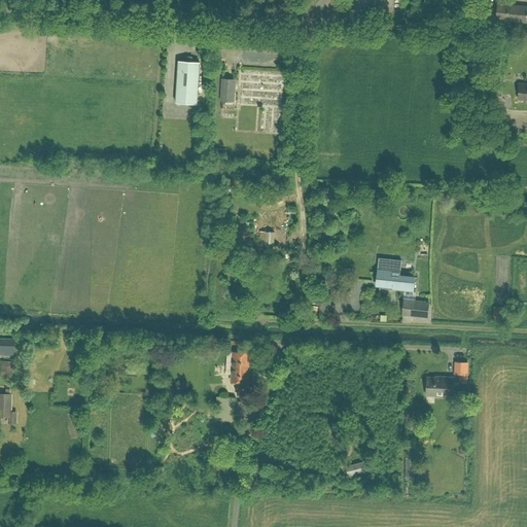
[(526,23),(526,21),(526,6),(497,3),(495,19),(516,22),(516,23),(516,25),(517,26),(519,27),(520,27),(522,26),(522,24),(523,22),(526,23)]
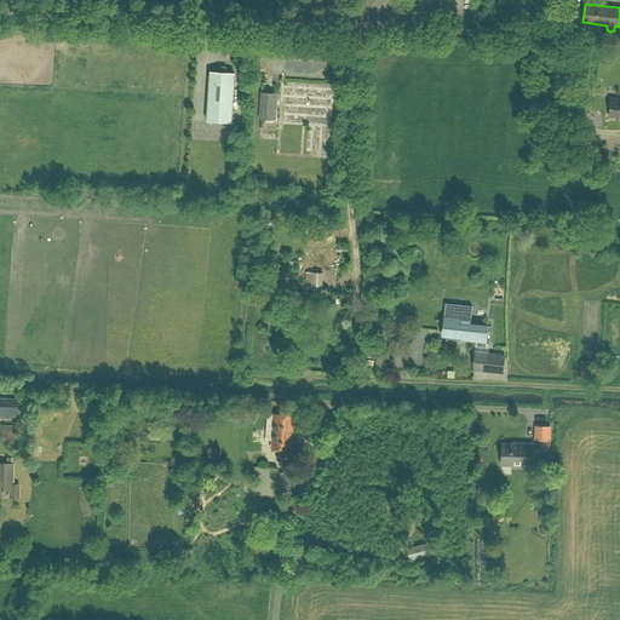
[(235,74),(225,73),(227,67),(219,67),(219,73),(210,72),(207,121),(231,122),(235,74)]
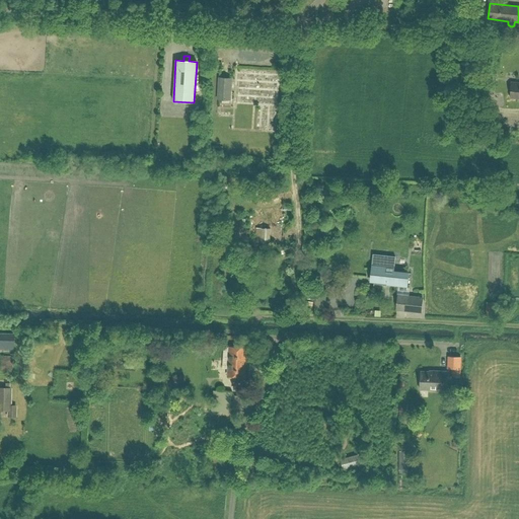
[(229,99),(230,78),(219,78),(218,99),(229,99)]
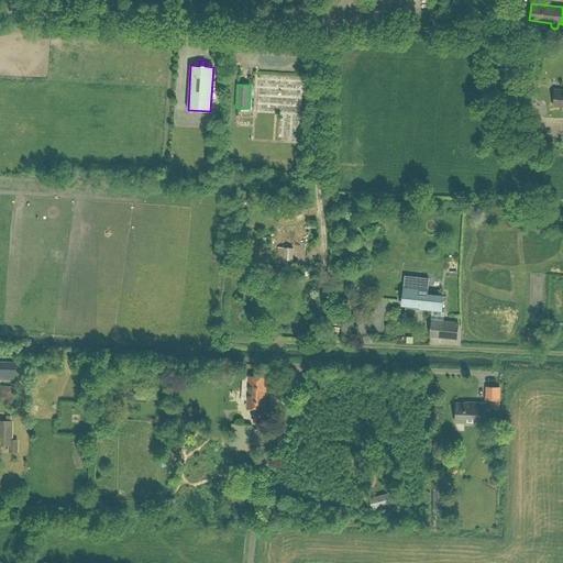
[(562,89),(554,89),(553,107),(562,107),(562,89)]
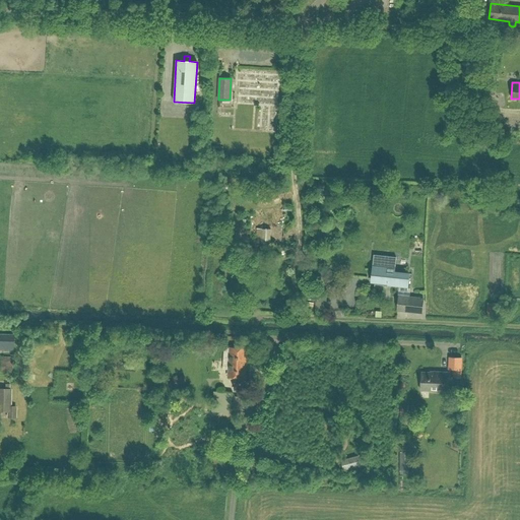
[(376,253),(374,268),(372,279),(376,280),(376,282),(409,287),(411,273),(396,271),(398,256),(376,253)]
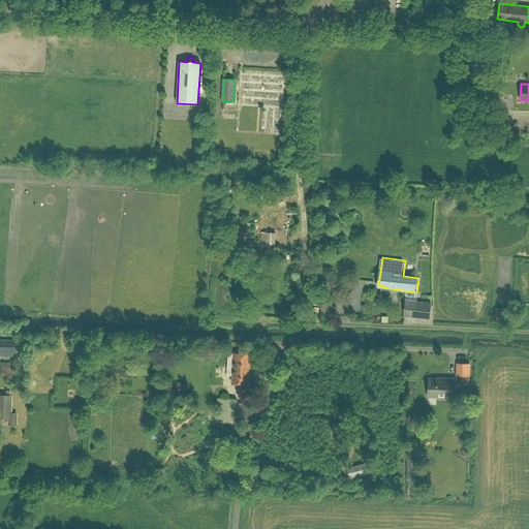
[(431,303),(405,300),(403,316),(429,318),(431,303)]
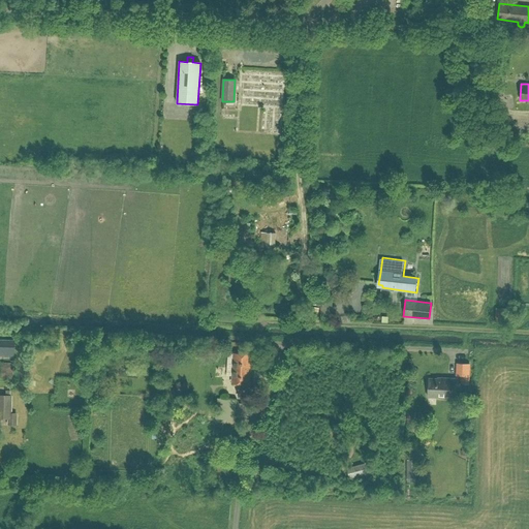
[(0,340),(0,354),(12,355),(12,341),(0,340)]
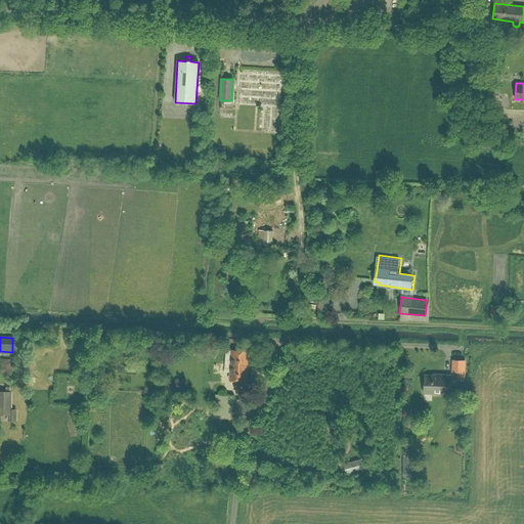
[(245,355),(245,351),(231,350),(229,380),(236,380),(235,393),(247,394),(248,379),(246,379),(246,373),(247,373),(248,366),(247,366),(247,355),(245,355)]
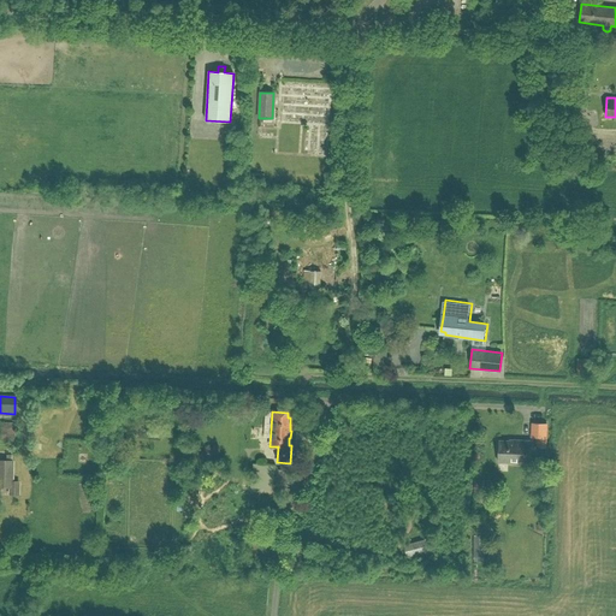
[(0,440),(15,442),(15,422),(0,421),(0,440)]
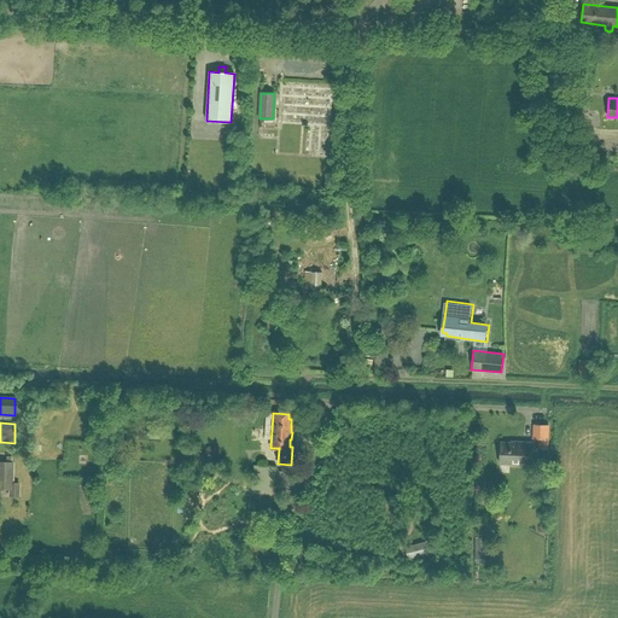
[(541,448),(546,448),(547,425),(532,424),(531,439),(541,439),(541,448)]
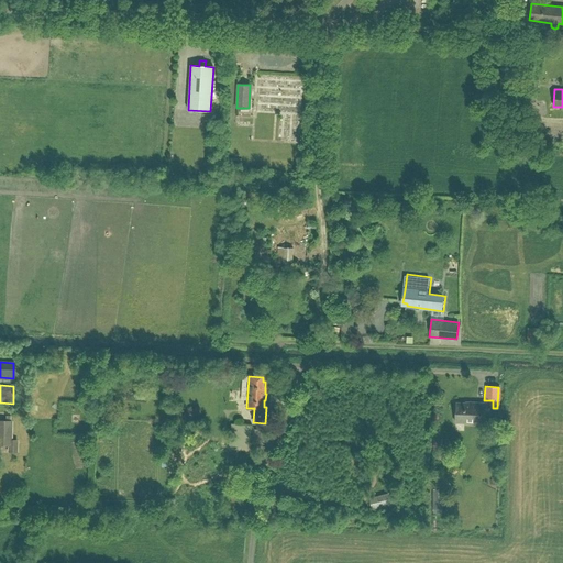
[(471,403),(470,404),(456,403),(455,422),(484,423),(485,403),(471,403)]
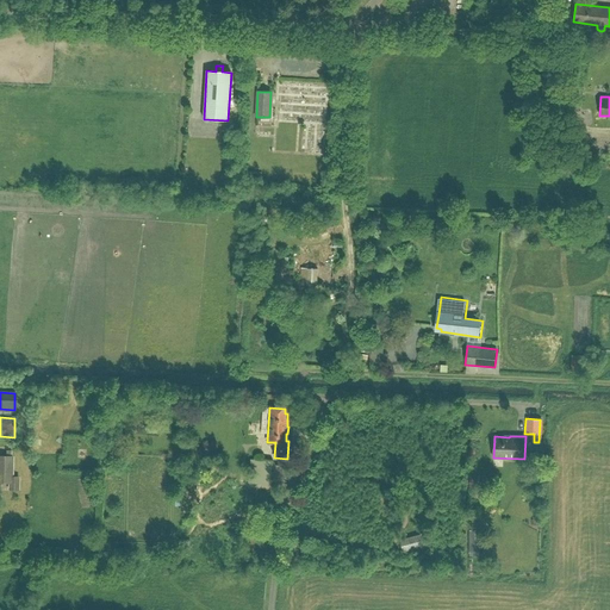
[(10,478),(11,458),(0,456),(0,480),(10,481),(10,489),(17,489),(17,478),(10,478)]
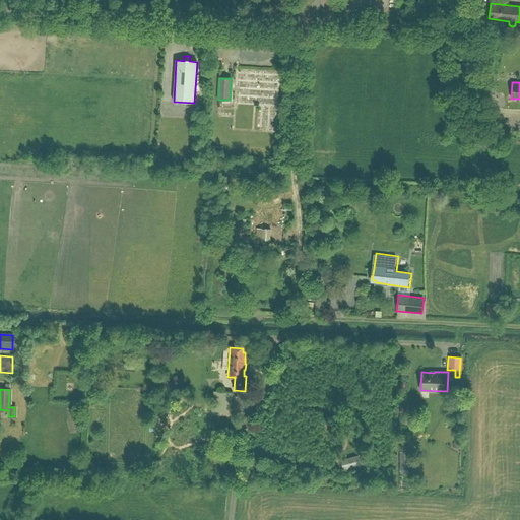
[(340,460),(343,470),(363,465),(361,455),(340,460)]
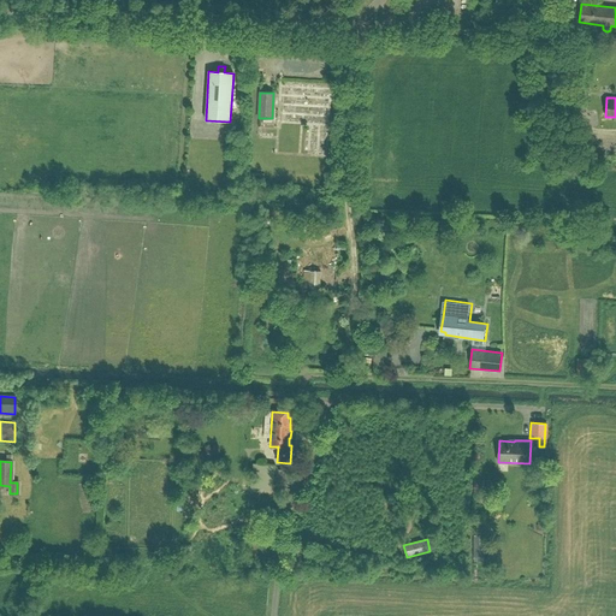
[(295,540),(294,550),(311,551),(312,540),(295,540)]
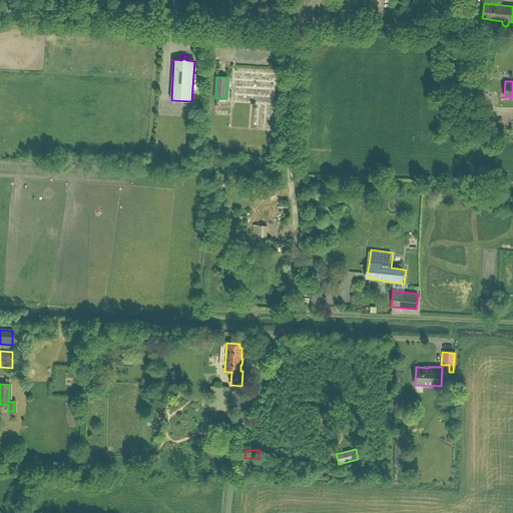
[(150,454),(150,466),(160,466),(159,454),(150,454)]
